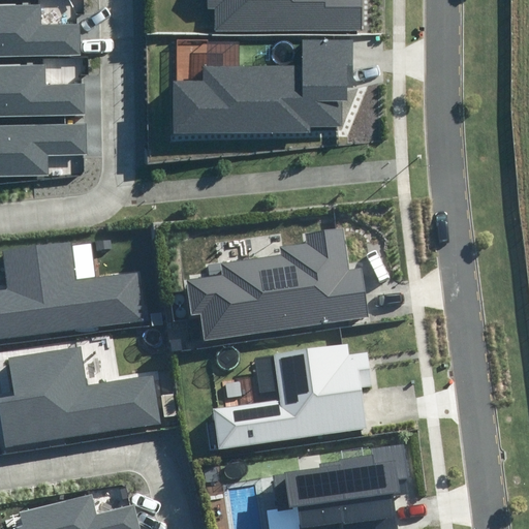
[(0,0),(0,47),(80,47),(79,16),(41,17),(40,0),(0,0)]
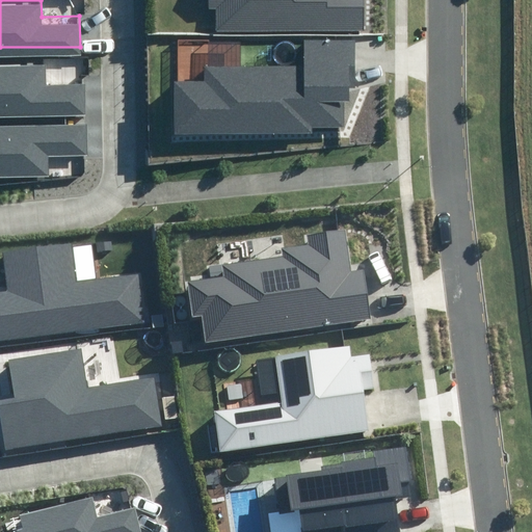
[(209,0),(210,7),(215,7),(215,29),(364,30),(364,0),(209,0)]
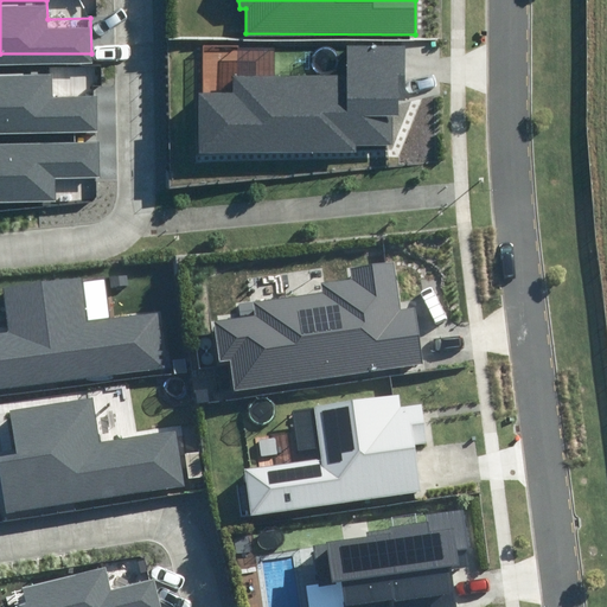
[(232,93),(199,93),(199,152),(353,152),(353,144),(394,144),(394,109),(400,109),(400,48),(343,48),(343,75),(232,74),(232,93)]
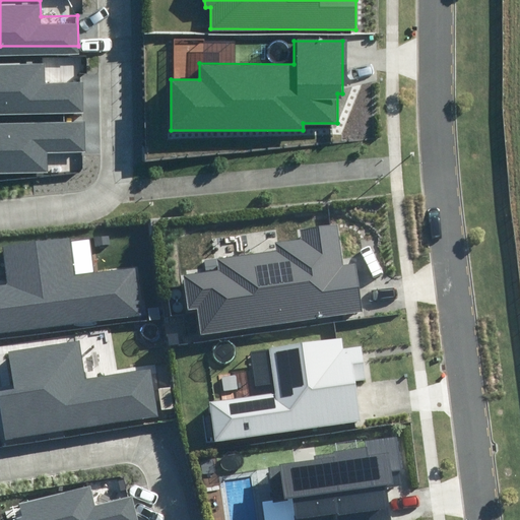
[(0,107),(83,106),(83,76),(46,77),(46,58),(0,58),(0,107)]
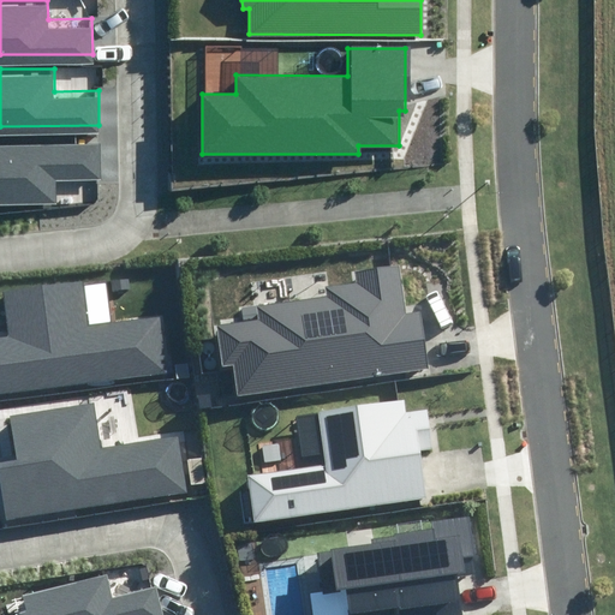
[(97,172),(96,137),(0,137),(0,196),(53,195),(53,172),(97,172)]
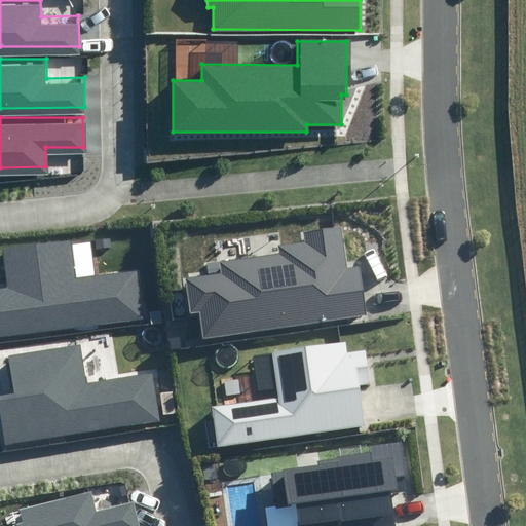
[(224,272),(185,278),(190,312),(200,311),(204,337),(367,314),(360,264),(347,265),(342,225),(302,231),(304,242),(282,246),(283,255),(222,263),(224,272)]
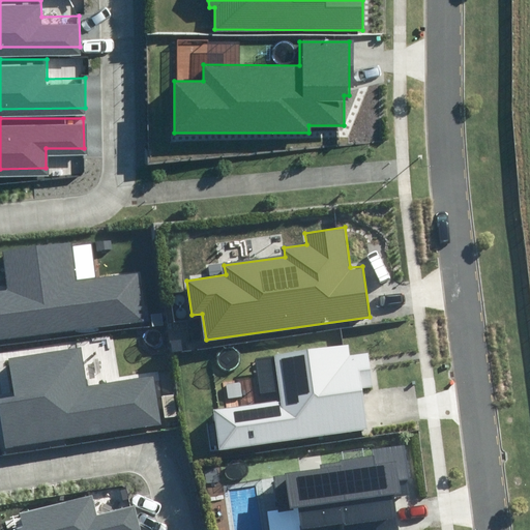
[(0,252),(4,287),(0,287),(0,337),(151,319),(144,269),(72,278),(68,242),(0,251),(0,252)]
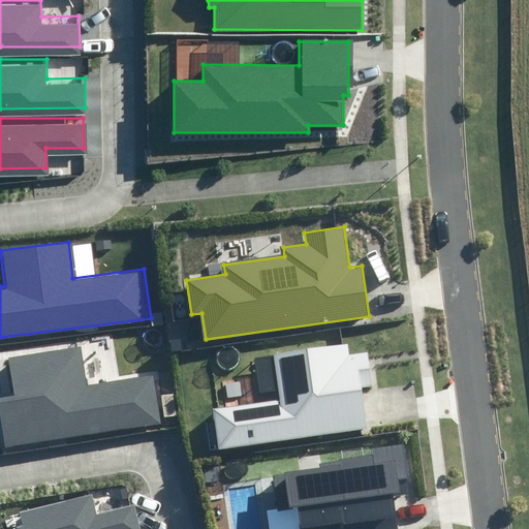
[(175,303),(176,304),(178,305),(179,305),(181,304),(182,304),(183,302),(184,301),(184,299),(183,298),(182,296),(181,294),(180,294),(178,294),(176,296),(175,297),(174,298),(174,300),(174,301),(175,303)]
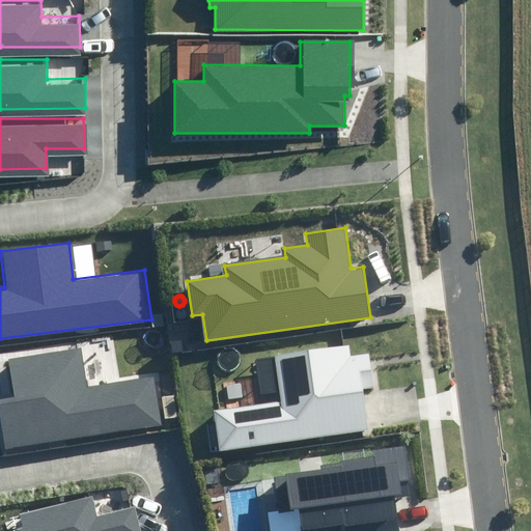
[(177,317),(178,318),(179,318),(182,318),(184,318),(185,317),(186,316),(187,314),(187,313),(186,311),(185,310),(184,309),(182,309),(180,309),(178,309),(177,310),(176,312),(176,313),(176,315),(177,317)]
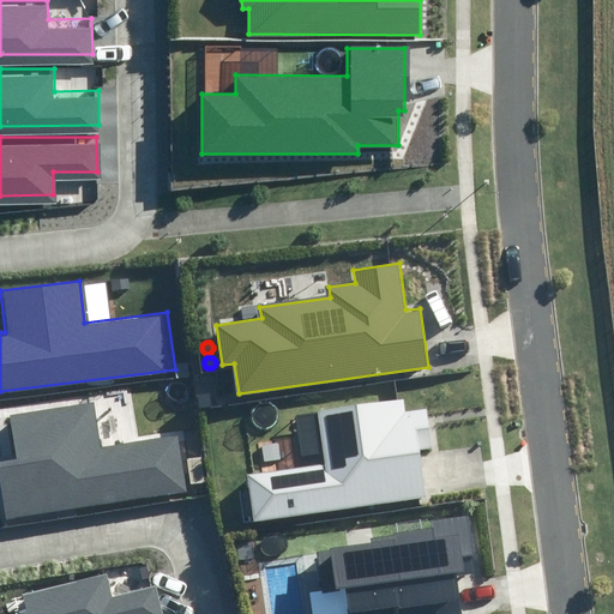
[(325,465),(252,476),(258,517),(427,493),(421,452),(432,450),(426,407),(407,410),(404,398),(318,411),(325,465)]
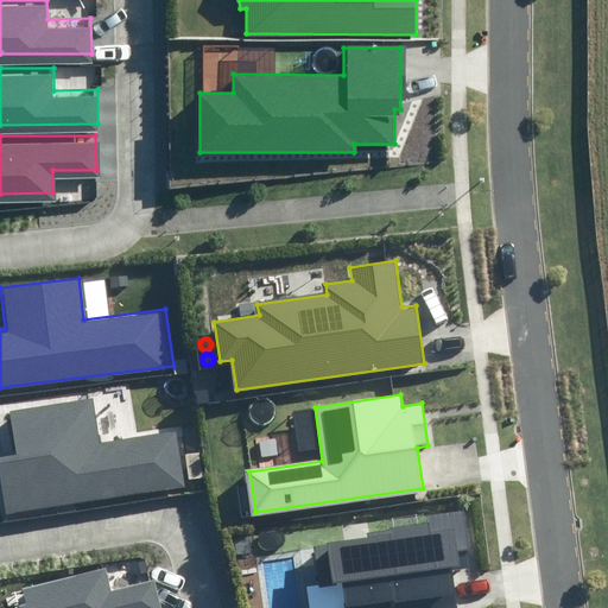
[(20,451),(0,454),(0,470),(6,512),(189,482),(181,426),(99,438),(92,398),(14,410),(20,451)]
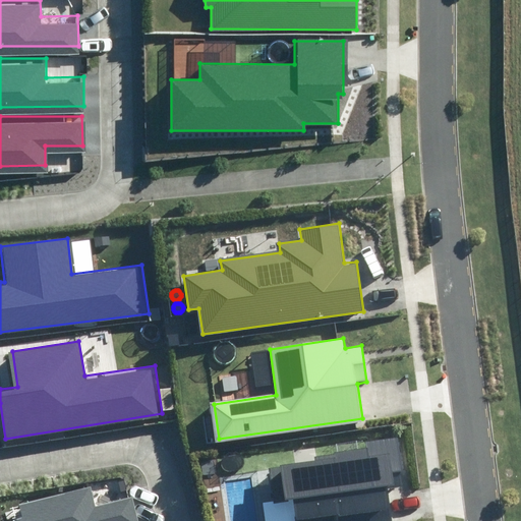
[(404,484),(397,438),(365,443),(367,452),(282,465),(291,520),(311,520),(336,517),(336,520),(396,520),(391,486),(404,484)]
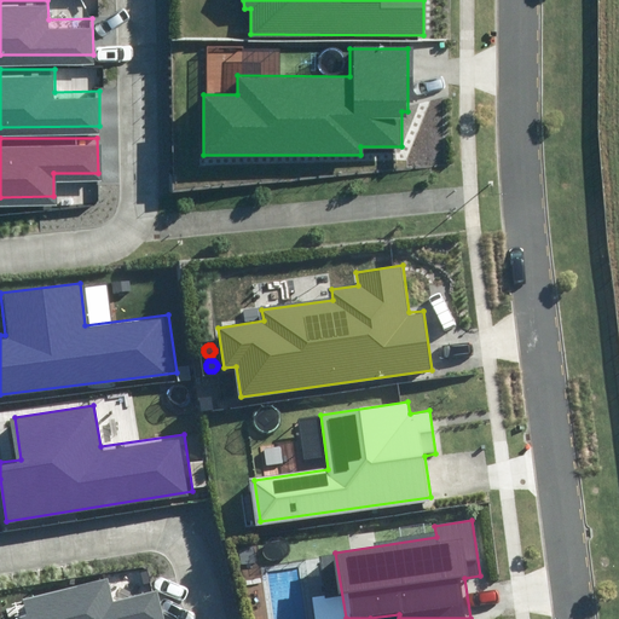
[(165,618),(157,589),(114,600),(108,578),(27,599),(30,612),(22,614),(22,618),(165,618)]
